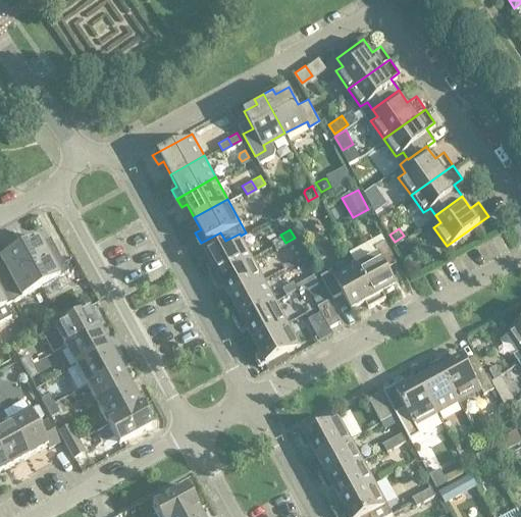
[(225,241),(220,233),(201,243),(213,265),(207,268),(212,277),(252,256),(241,236),(240,234),(225,241)]
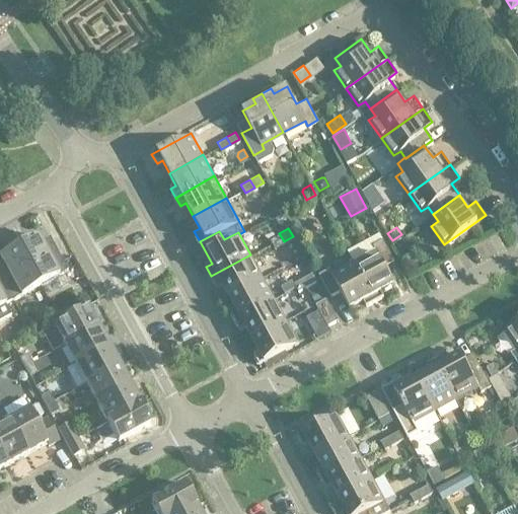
[(35,232),(28,236),(17,242),(39,282),(66,267),(48,234),(40,239),(35,232)]
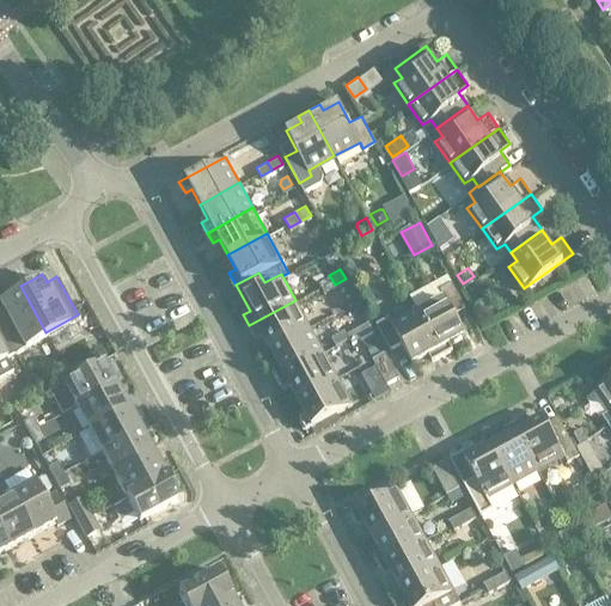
[(409,295),(416,306),(441,352),(452,347),(448,340),(464,331),(453,311),(465,305),(447,274),(409,295)]
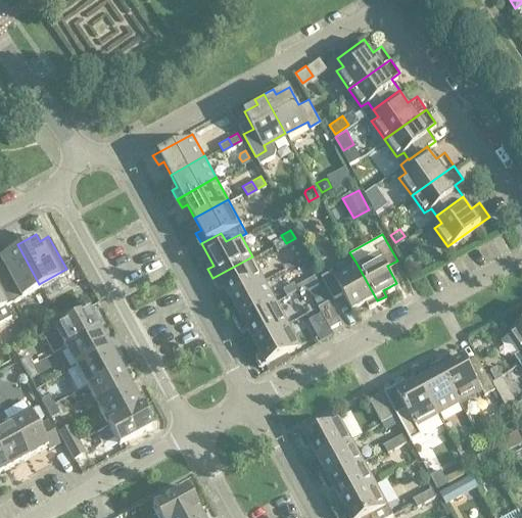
[(286,243),(281,235),(272,240),(277,247),(286,243)]
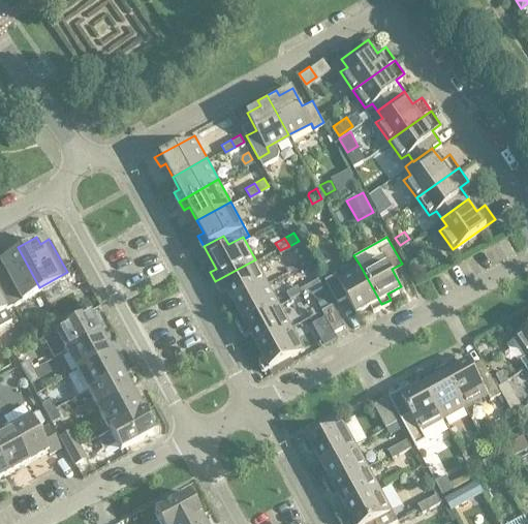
[(39,287),(18,247),(0,256),(0,262),(2,265),(0,266),(0,280),(12,303),(39,287)]
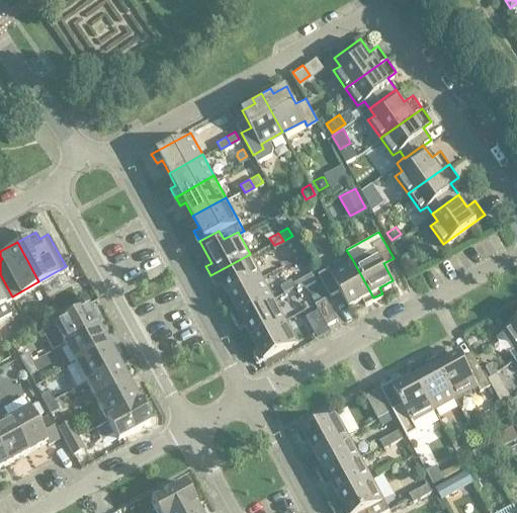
[(261,275),(250,254),(210,275),(216,284),(221,281),(228,293),(261,275)]
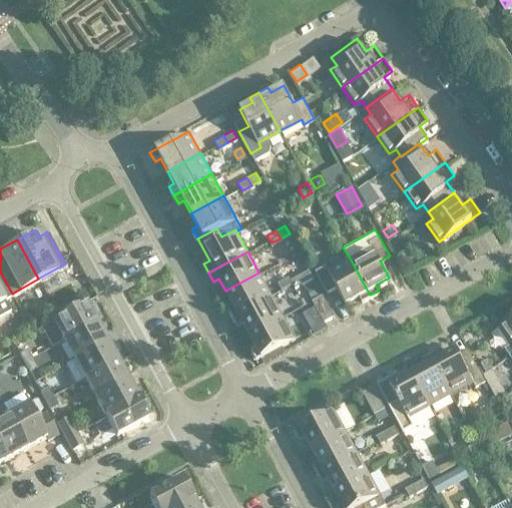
[(370,295),(349,257),(327,269),(325,264),(315,269),(326,291),(336,285),(345,302),(358,295),(361,300),(370,295)]
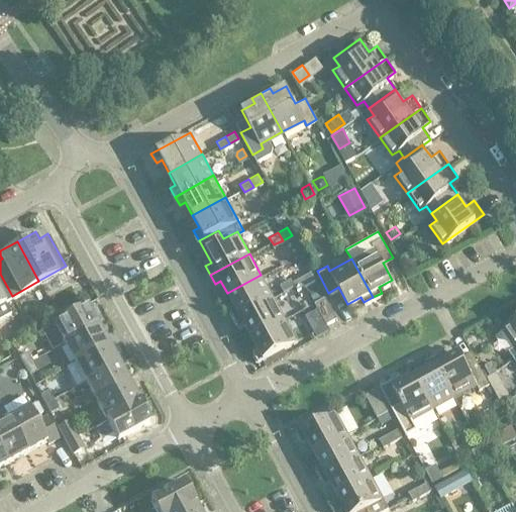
[(315,278),(310,270),(301,275),(306,283),(315,278)]
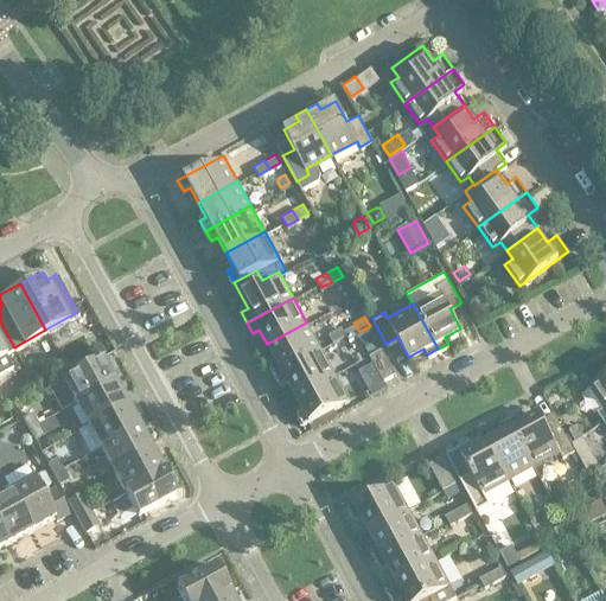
[(0,370),(11,365),(4,352),(14,347),(0,321),(0,370)]
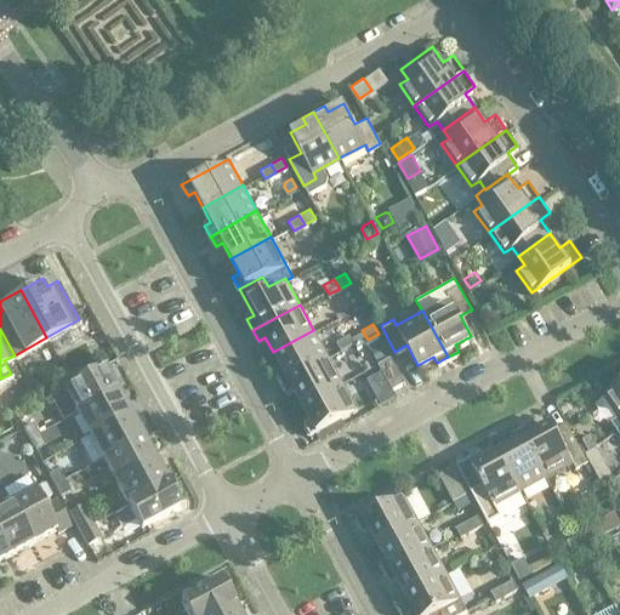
[(328,356),(313,330),(273,352),(282,366),(274,370),(280,381),(328,356)]
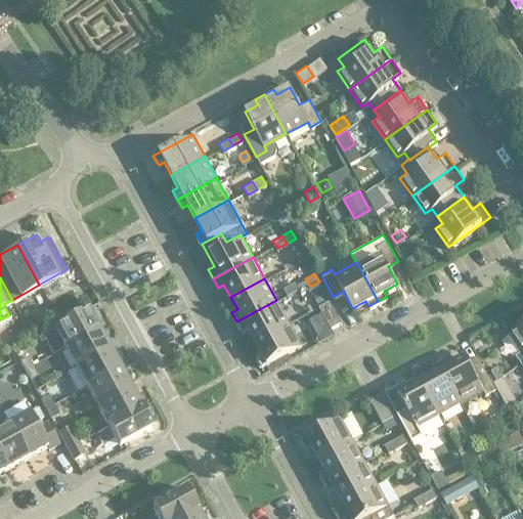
[(310,287),(305,278),(296,284),(301,292),(310,287)]
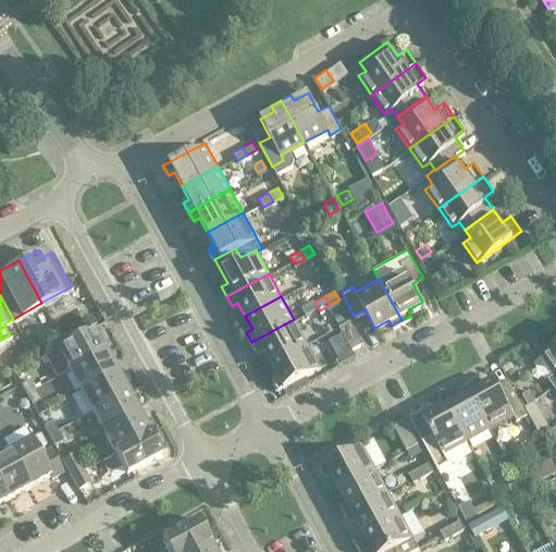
[(348,316),(342,304),(332,309),(338,321),(348,316)]
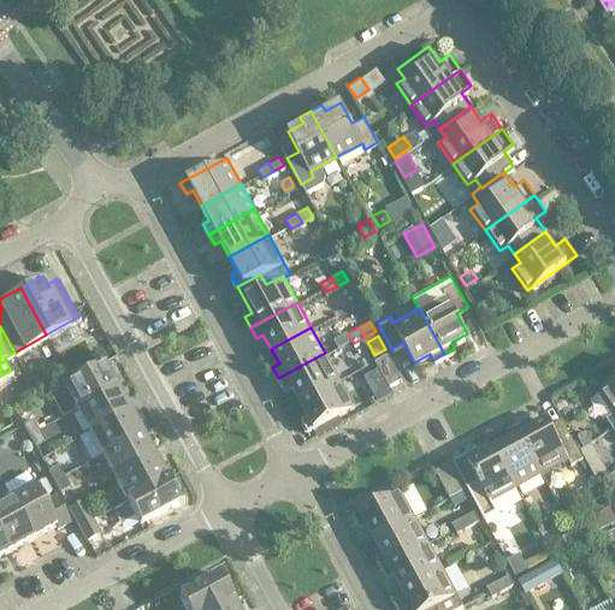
[(386,351),(373,359),(388,384),(401,378),(386,351)]
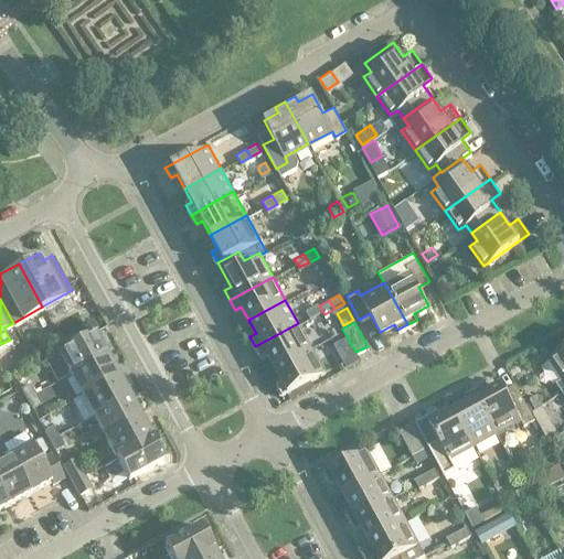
[(310,346),(298,323),(255,346),(261,356),(266,353),(274,366),(310,346)]
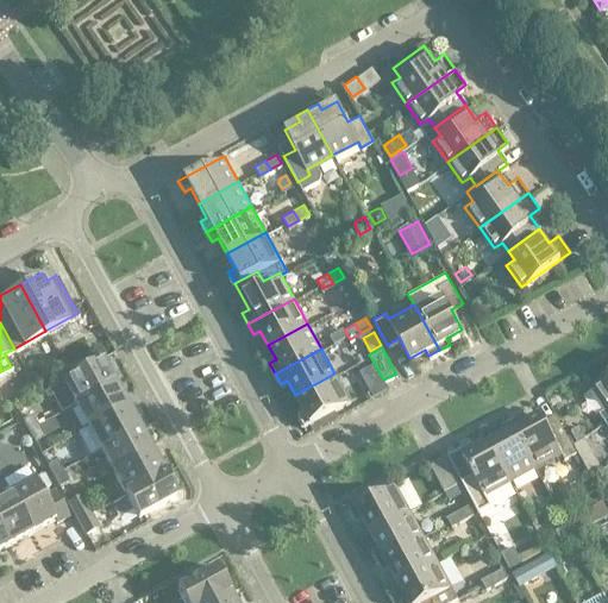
[(114,379),(101,356),(83,366),(70,372),(67,375),(61,377),(74,401),(114,379)]
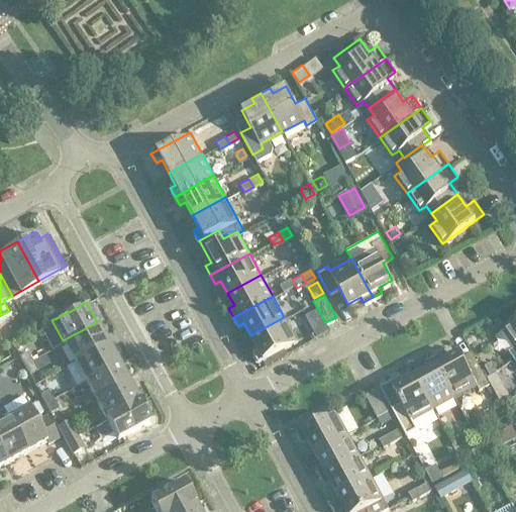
[(67,303),(56,309),(60,316),(71,311),(67,303)]
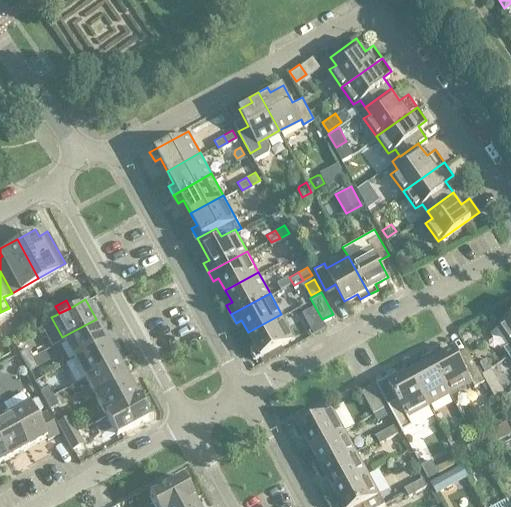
[(52,307),(44,312),(48,320),(51,317),(56,315),(52,307)]
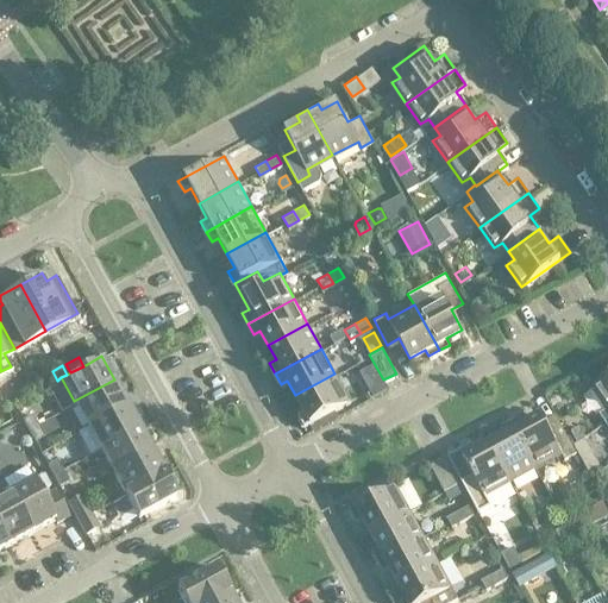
[(607,372),(590,385),(606,407),(607,404),(607,372)]
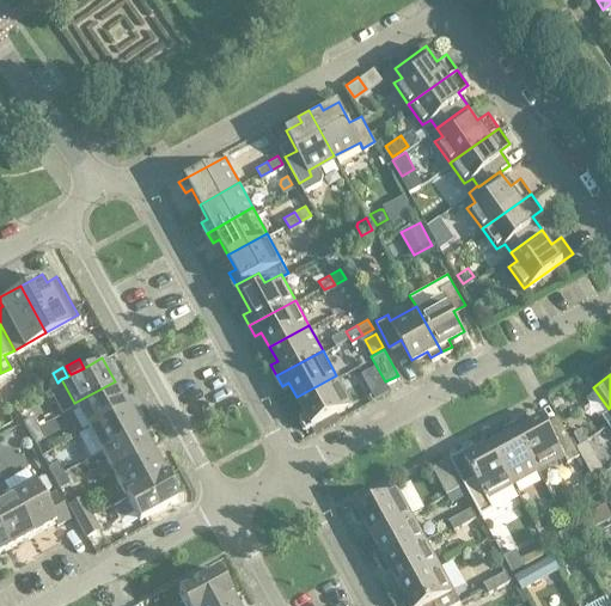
[(350,402),(336,375),(297,397),(305,411),(298,415),(305,427),(350,402)]
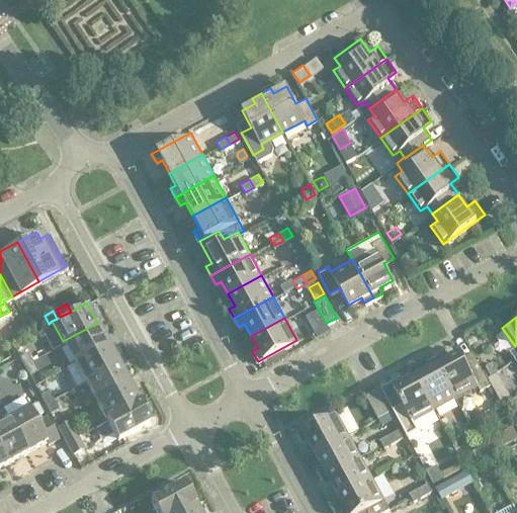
[(107,342),(97,323),(63,341),(74,360),(107,342)]
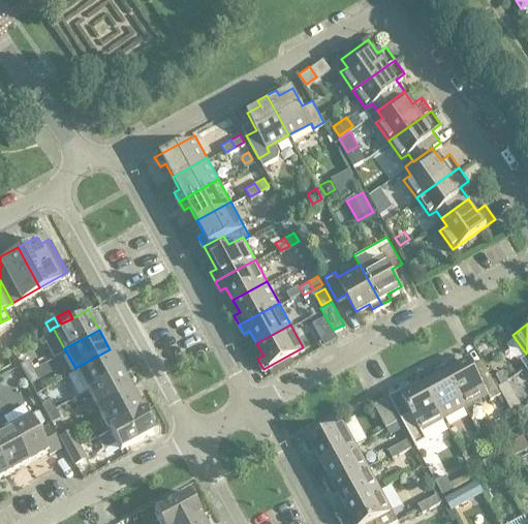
[(120,369),(110,349),(75,368),(66,373),(76,393),(86,388),(120,369)]
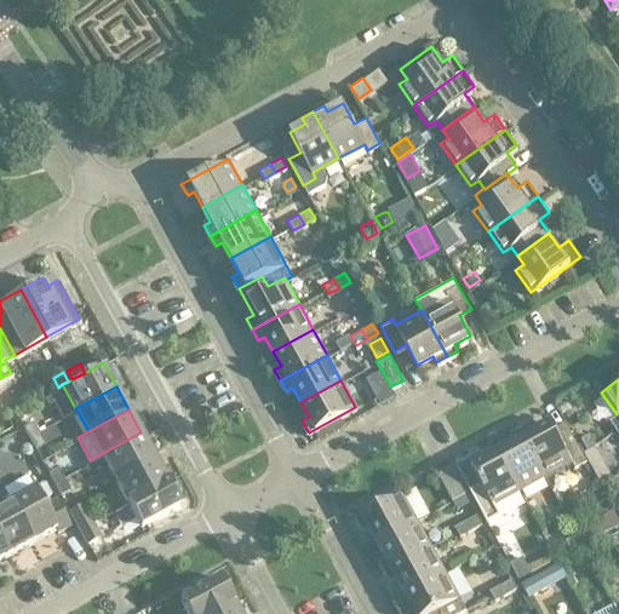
[(32,418),(22,424),(28,435),(38,430),(32,418)]
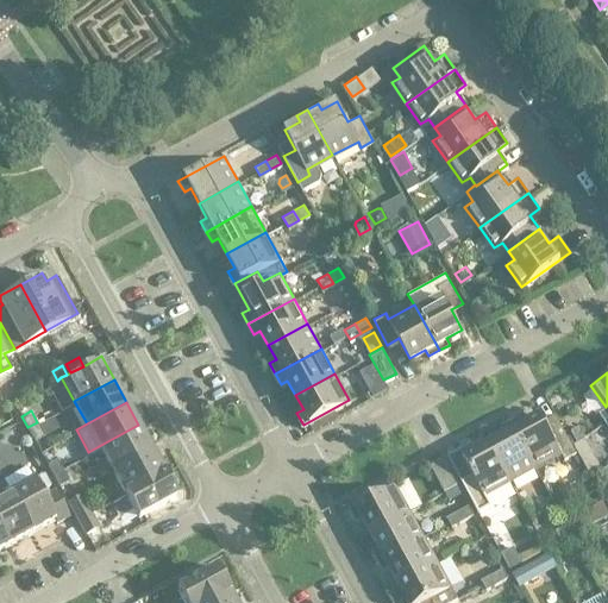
[(520,414),(509,420),(534,465),(561,452),(564,457),(576,451),(555,413),(543,419),(539,412),(524,420),(520,414)]
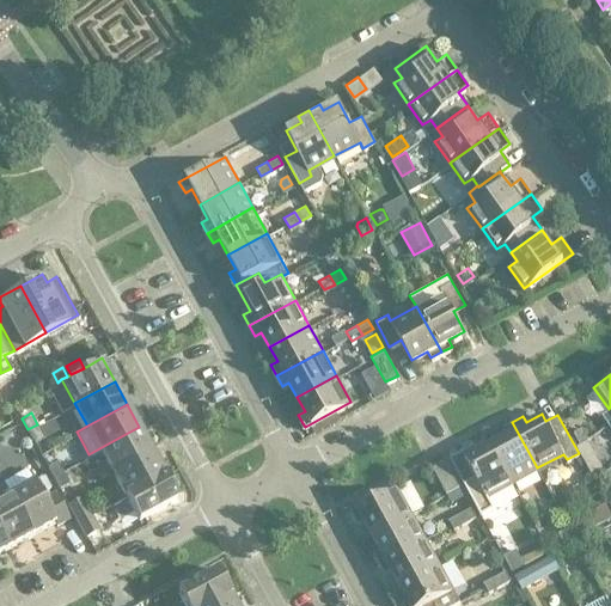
[(537,467),(512,422),(501,427),(505,434),(490,441),(512,482),(537,467)]
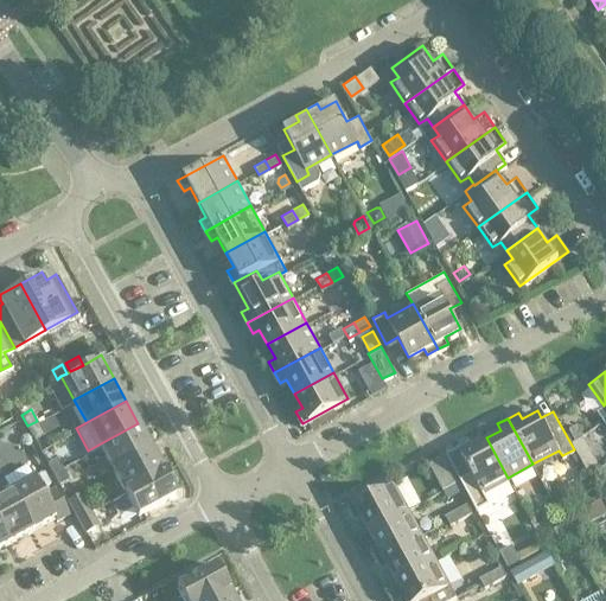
[(43,432),(37,421),(27,426),(33,436),(43,432)]
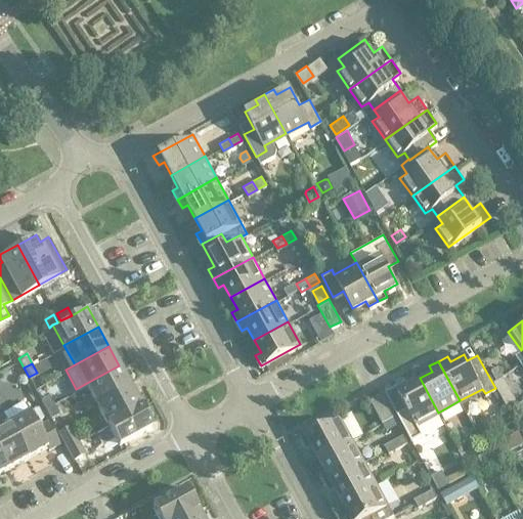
[(497,364),(490,369),(495,378),(503,374),(497,364)]
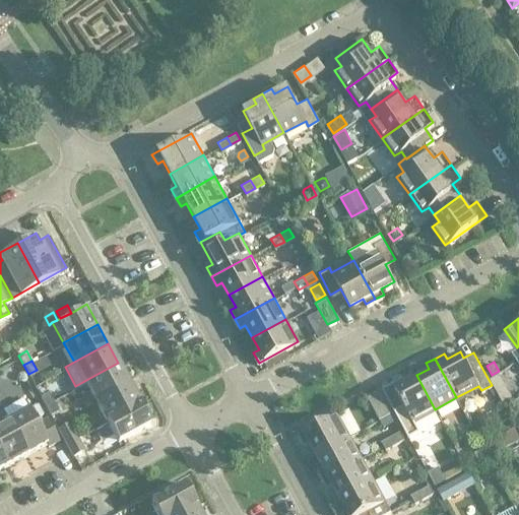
[(129,382),(118,363),(84,381),(94,400),(129,382)]
